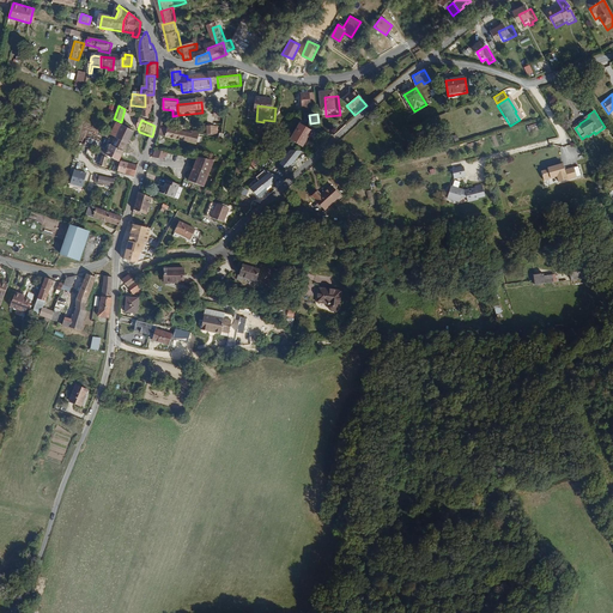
[(133,131),(122,125),(121,125),(115,122),(110,135),(115,138),(127,144),(133,131)]
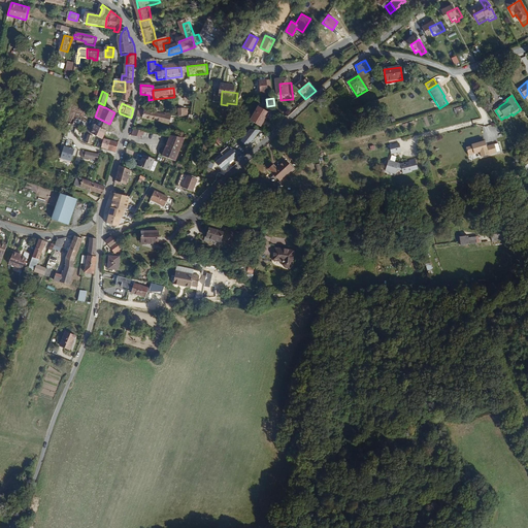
[(164,126),(166,118),(139,111),(137,120),(164,126)]
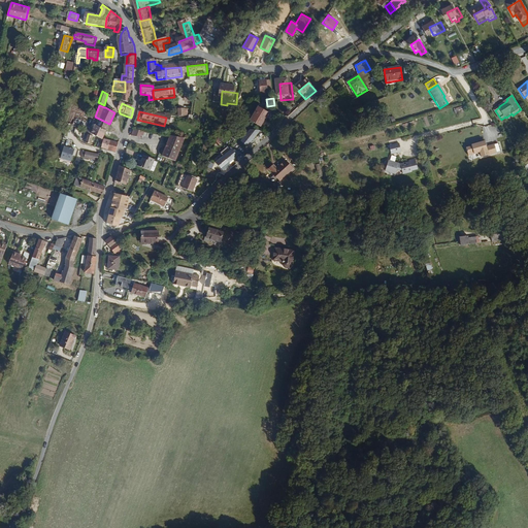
[(262,132),(271,120),(261,112),(252,125),(262,132)]
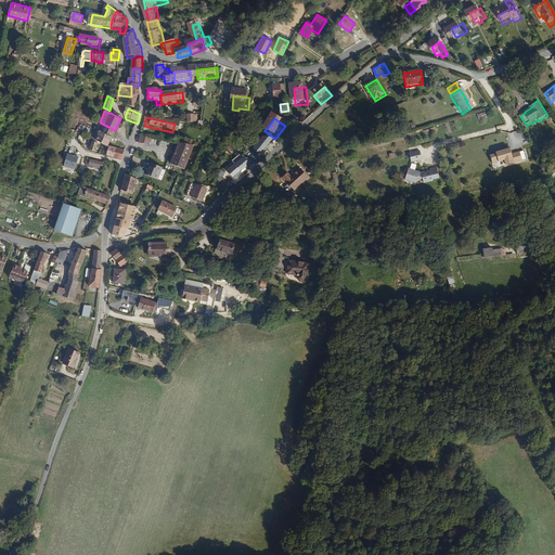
[(104,125),(101,131),(100,131),(98,136),(110,141),(115,130),(104,125)]
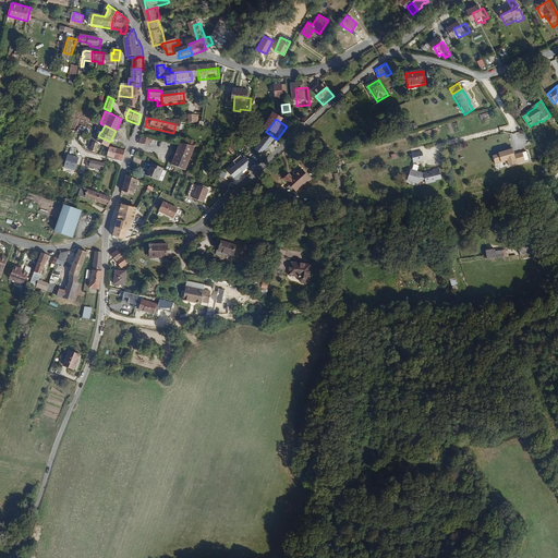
[(98,136),(96,135),(95,136),(91,135),(88,143),(93,145),(91,150),(93,152),(96,153),(98,144),(97,144),(97,142),(105,145),(108,147),(110,142),(98,136)]
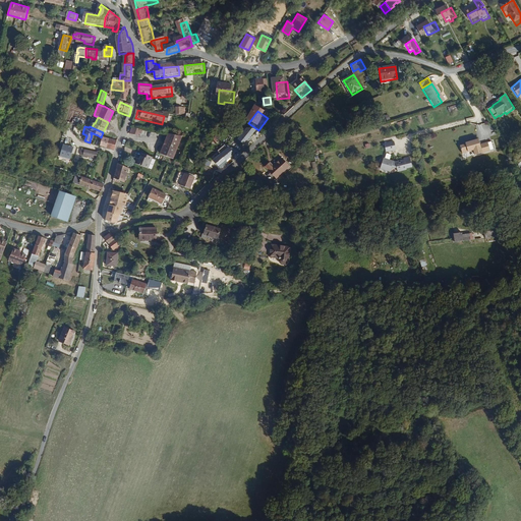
[(142,138),(146,131),(134,129),(132,136),(140,139),(140,137),(142,138)]
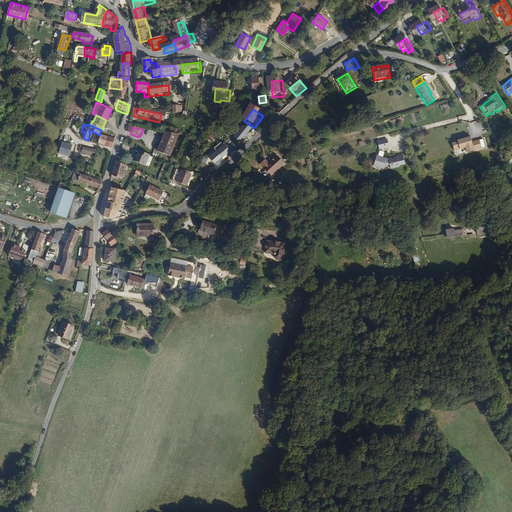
[(239,149),(249,137),(243,132),(233,144),(239,149)]
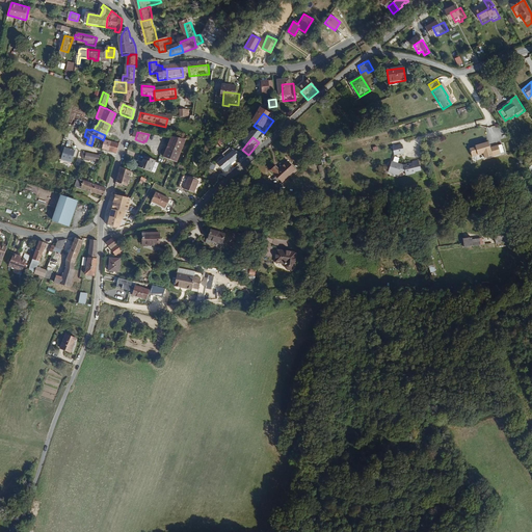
[(108,151),(111,141),(103,139),(103,140),(100,138),(98,141),(103,144),(102,149),(108,151)]
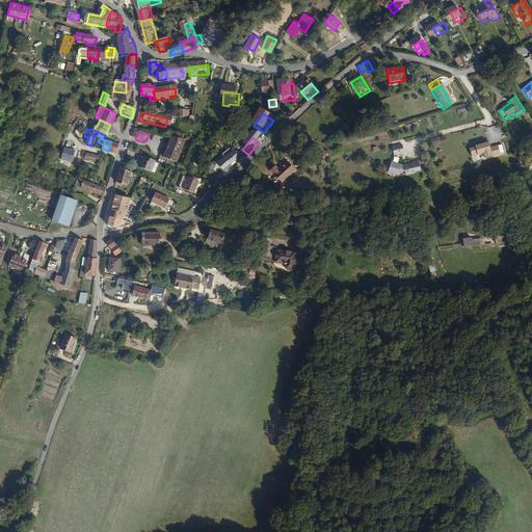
[(182,159),(188,142),(175,139),(169,155),(182,159)]
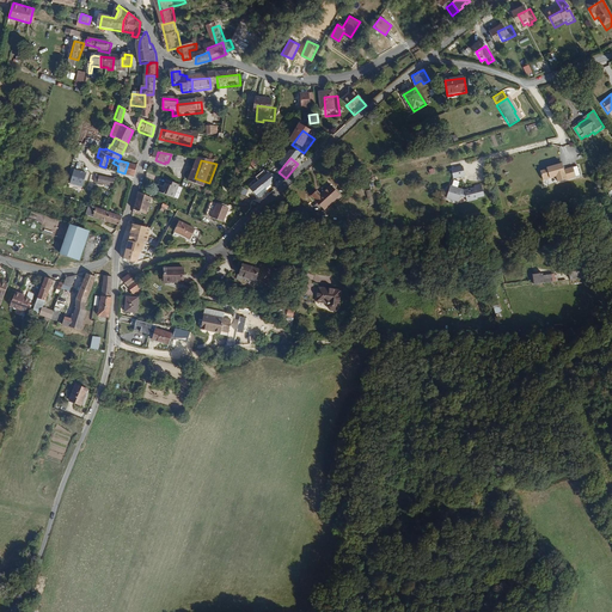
[(134,176),(138,166),(133,164),(128,163),(124,173),(134,176)]
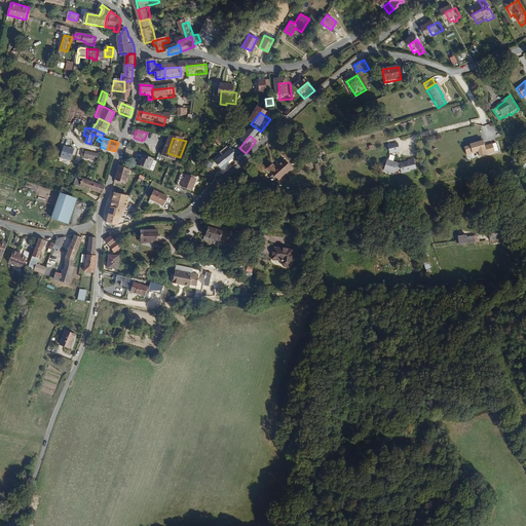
[(493,151),(491,144),(483,146),(482,141),(468,144),(468,146),(463,147),(465,154),(477,151),(478,156),(493,151)]
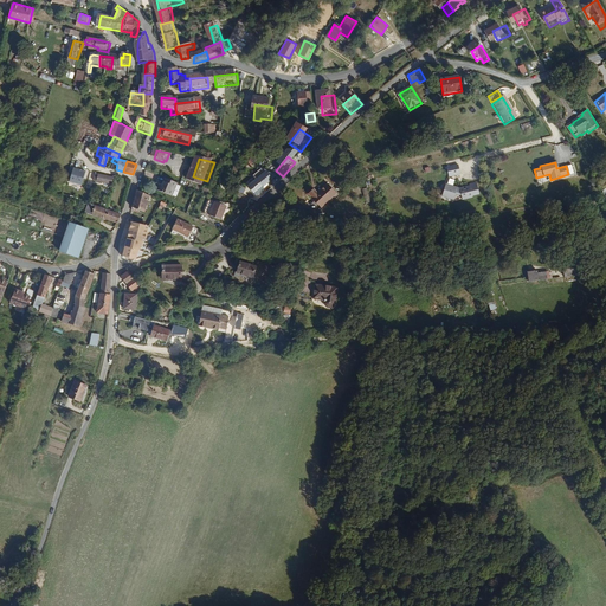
[(461,174),(458,166),(446,168),(449,176),(451,178),(447,186),(446,188),(445,188),(442,197),(453,200),(455,198),(455,195),(461,194),(462,200),(472,198),(472,197),(479,195),(477,185),(470,186),(470,187),(459,189),(453,187),(455,181),(452,180),(451,176),(461,174)]
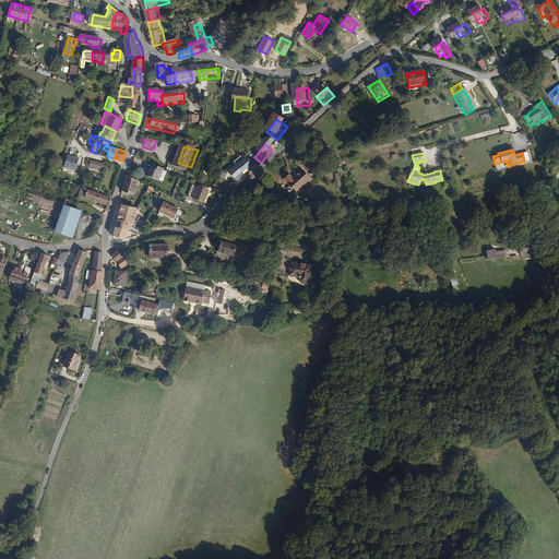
[(79,158),(67,155),(64,167),(75,170),(79,158)]
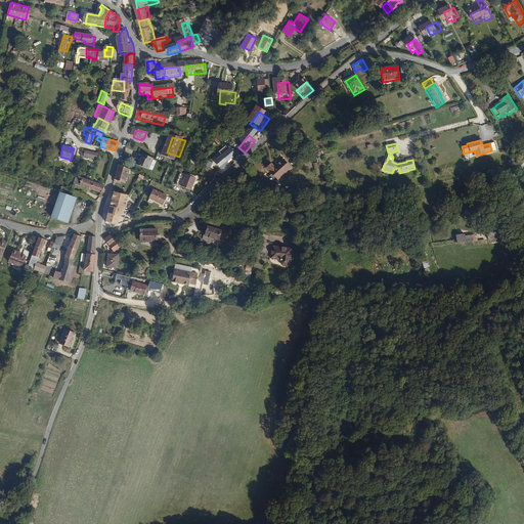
[(176,163),(179,157),(167,153),(164,158),(176,163)]
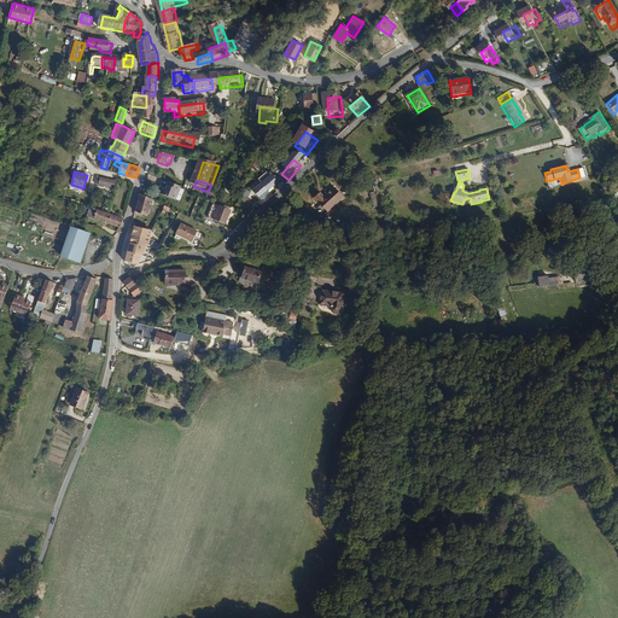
[(264,186),(270,193),(275,190),(279,186),(274,181),(269,185),(268,184),(268,182),(267,184),(264,186)]
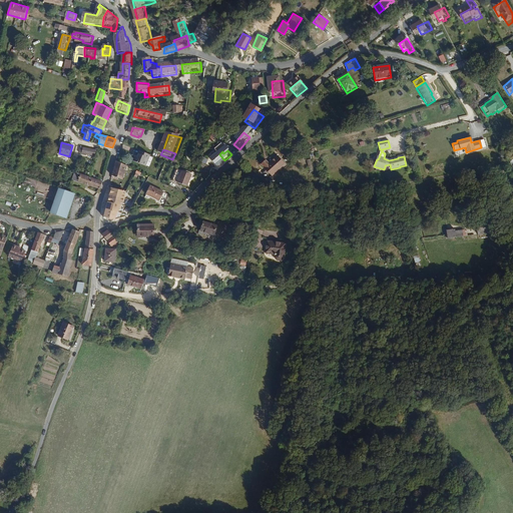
[(144,169),(149,157),(139,153),(135,162),(134,161),(132,164),(144,169)]
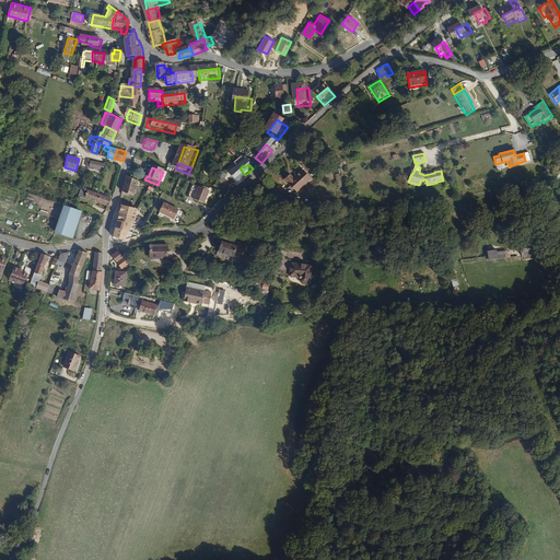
[(245,175),(240,168),(232,175),(237,182),(245,175)]
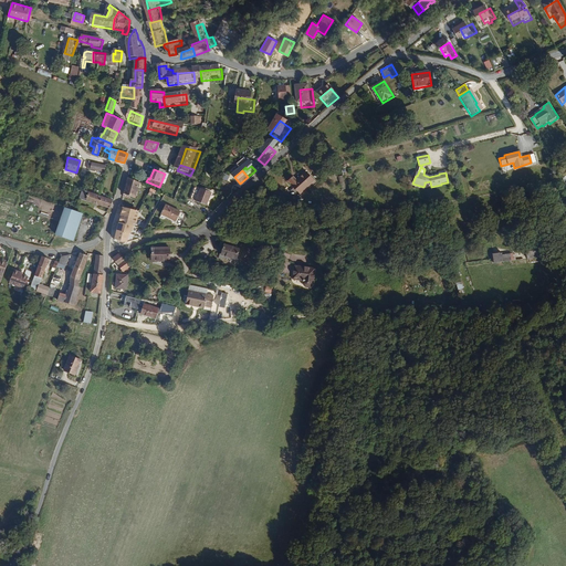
[(303,195),(317,182),(310,173),(300,180),(297,177),(292,181),(303,195)]
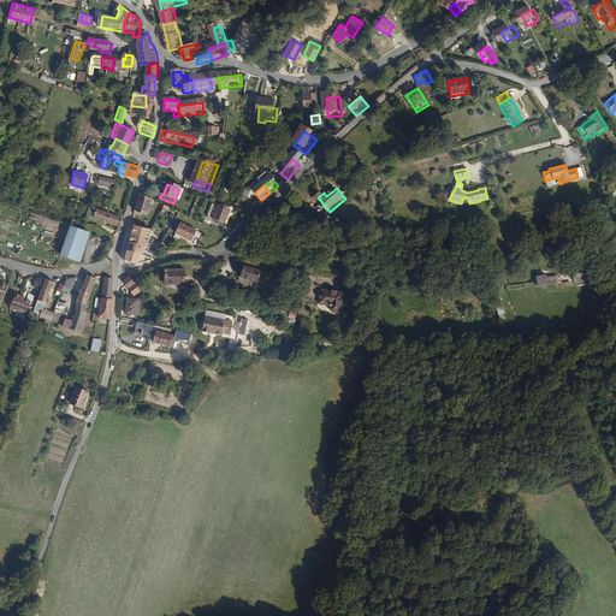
[(264,202),(272,195),(271,194),(270,193),(261,200),(264,202)]
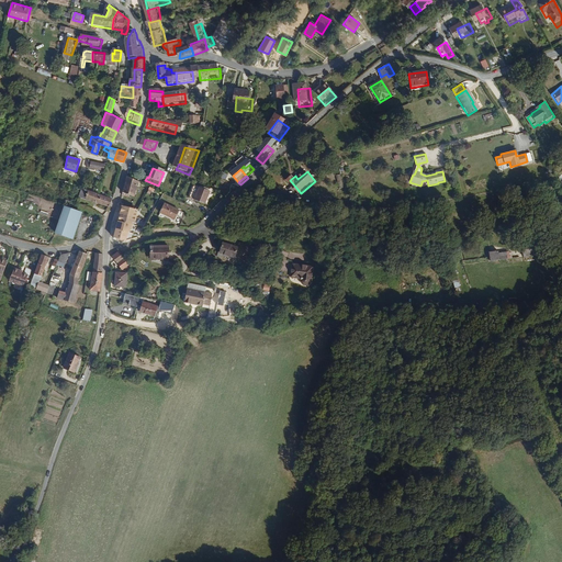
[(136,199),(138,189),(142,190),(143,186),(130,180),(128,179),(123,199),(130,201),(131,198),(136,199)]
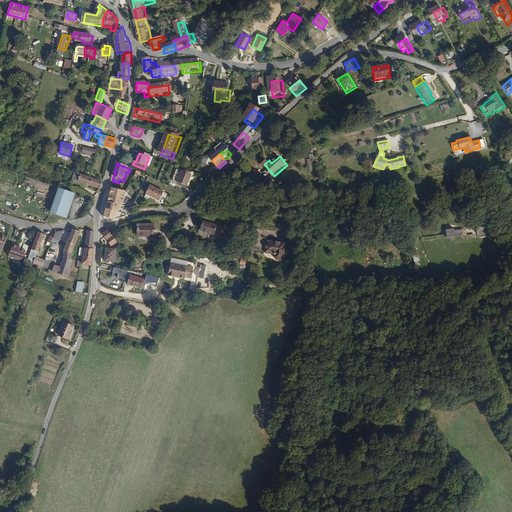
[(188,190),(193,178),(192,178),(186,176),(178,173),(174,185),(188,190)]
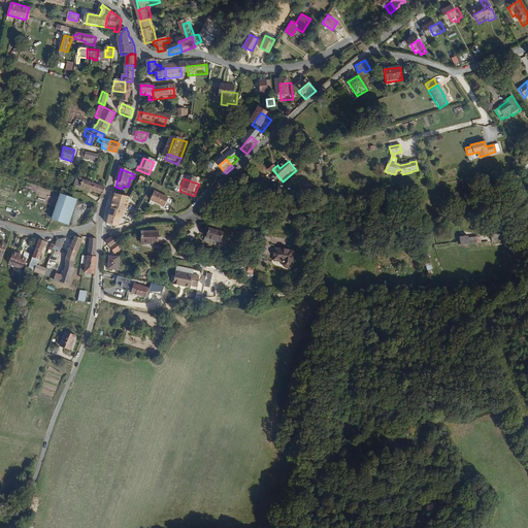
[(107,190),(77,180),(75,189),(104,198),(107,190)]
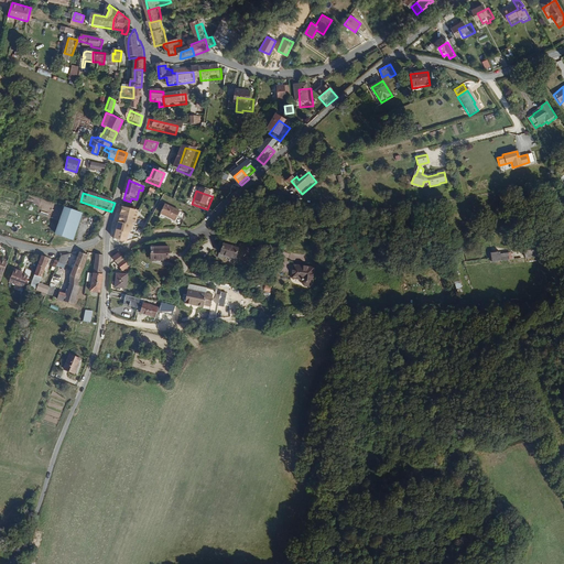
[(137,225),(138,225),(139,218),(139,217),(140,215),(125,210),(117,236),(121,240),(127,241),(128,241),(130,234),(131,234),(132,231),(133,230),(134,228),(136,228),(137,225)]
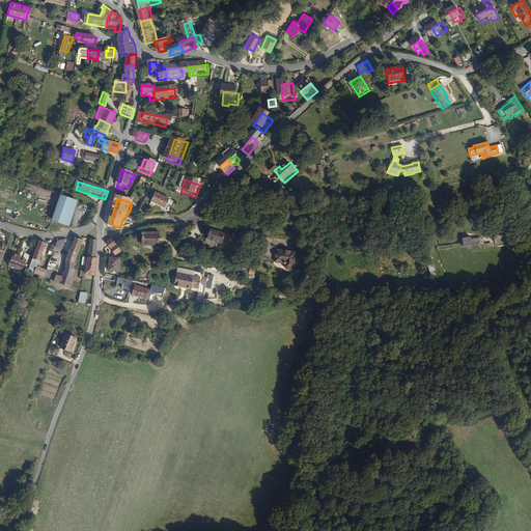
[(71,229),(78,204),(60,199),(53,224),(71,229)]
